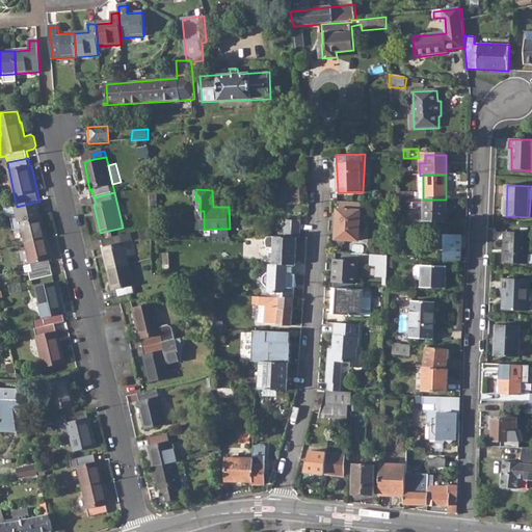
[(423,200),(406,198),(406,202),(405,206),(406,208),(407,208),(407,210),(417,210),(417,208),(423,208),(423,223),(446,223),(446,216),(449,216),(449,207),(446,207),(446,200),(423,200)]
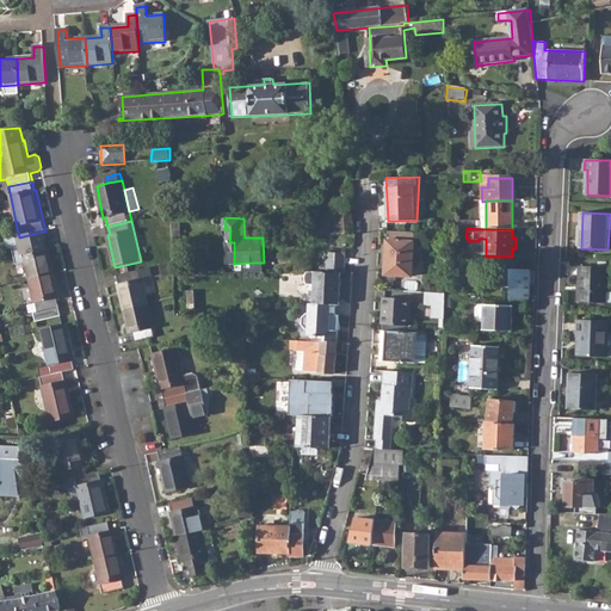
[(50,250),(47,251),(43,232),(19,238),(7,240),(10,251),(22,247),(30,281),(55,275),(50,250)]
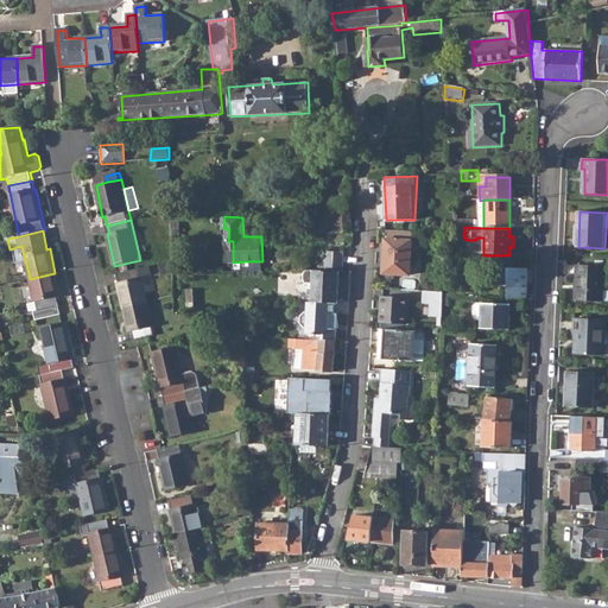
[(384,274),(411,276),(412,240),(386,239),(384,274)]
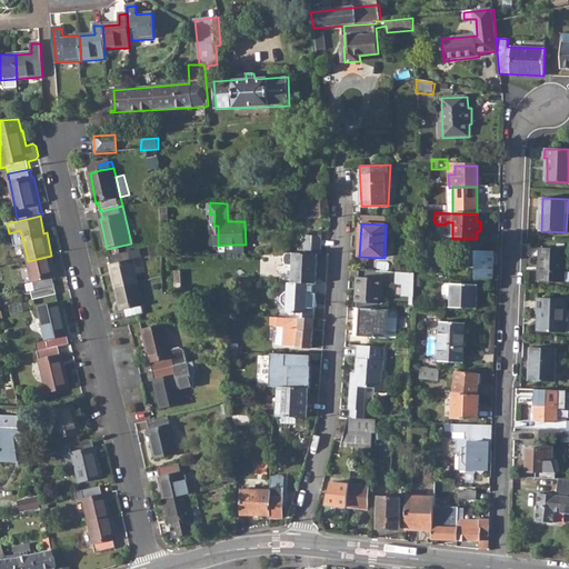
[(318,255),(321,255),(322,236),(307,236),(306,255),(318,255)]
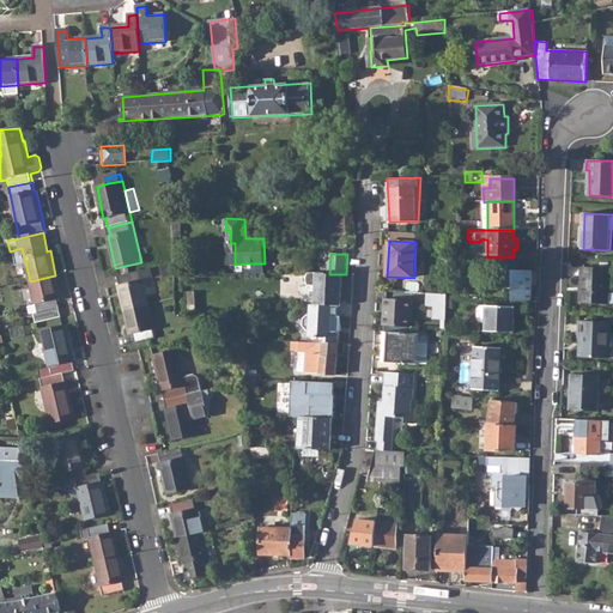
[(265,274),(265,263),(248,263),(248,274),(265,274)]
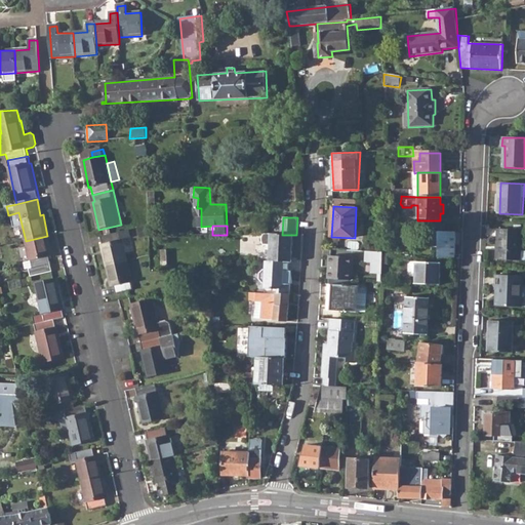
[(497,259),(521,260),(522,230),(498,229),(497,259)]
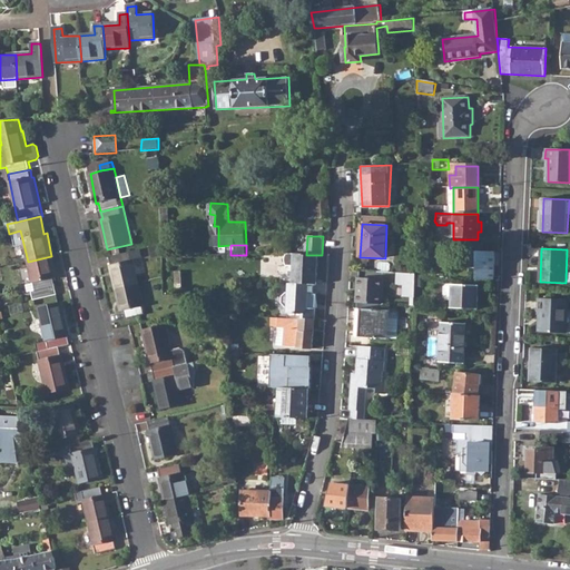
[(493,253),(470,252),(470,268),(477,269),(477,281),(493,281),(493,253)]
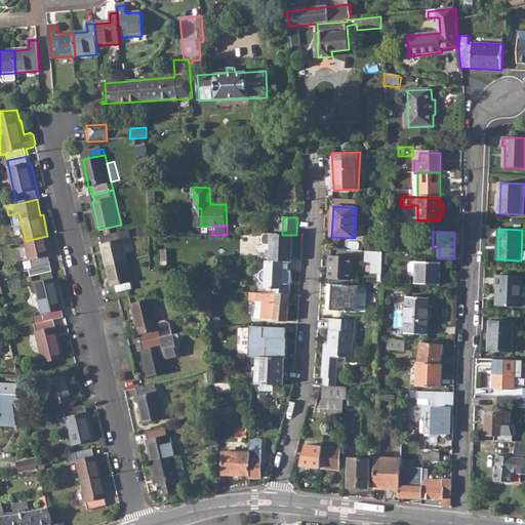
[(102,245),(107,267),(129,261),(122,233),(103,238),(104,244),(102,245)]
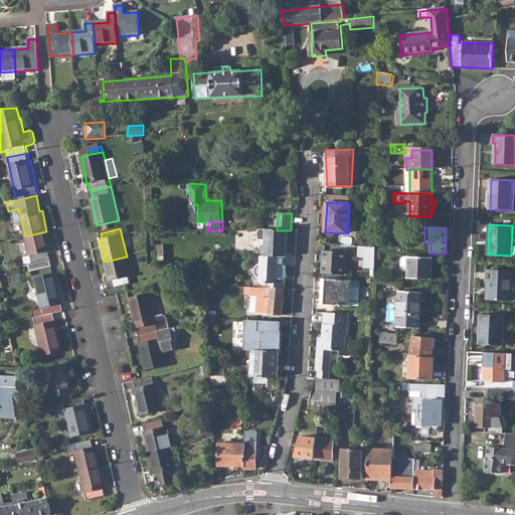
[(284,256),(287,256),(288,230),(277,230),(260,229),(259,235),(260,239),(267,239),(267,255),(284,256)]
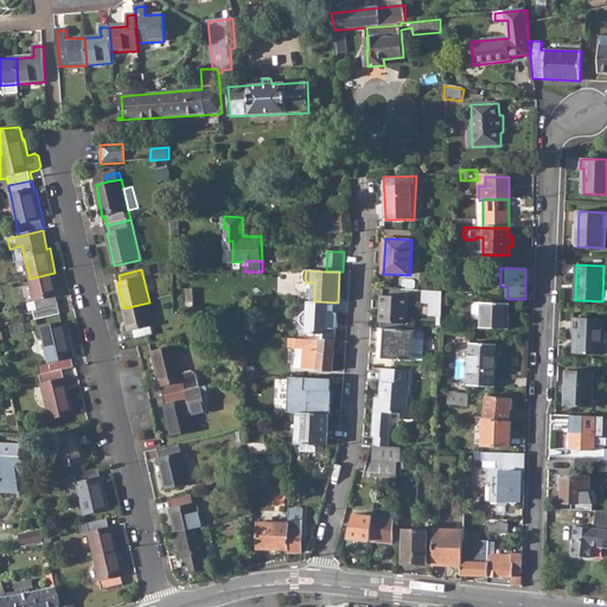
[(61,298),(55,273),(30,279),(36,304),(37,312),(34,313),(36,321),(62,314),(58,299),(61,298)]
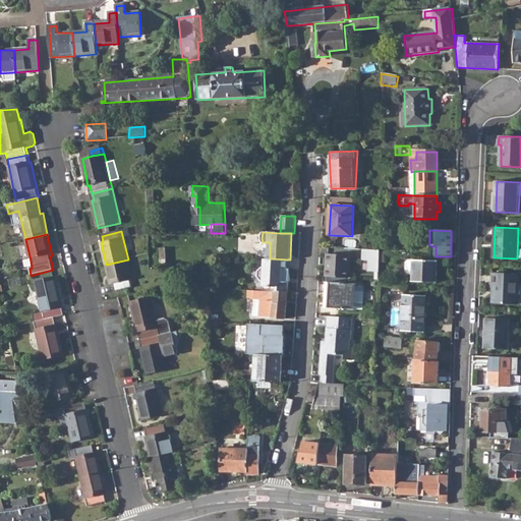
[(361,272),(379,273),(380,255),(380,251),(363,250),(361,272)]
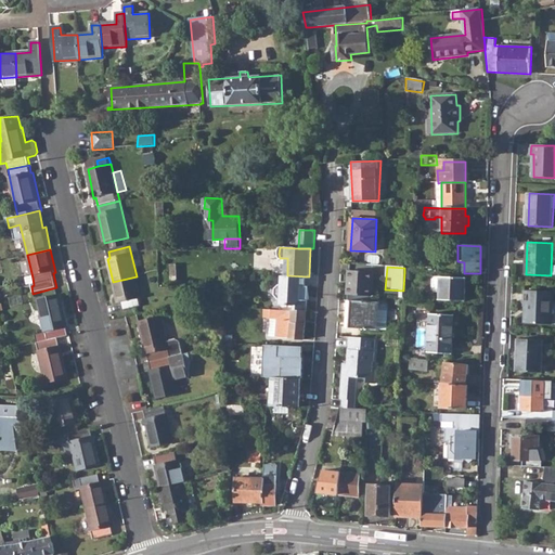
[(348,295),(371,297),(373,272),(349,271),(348,295)]
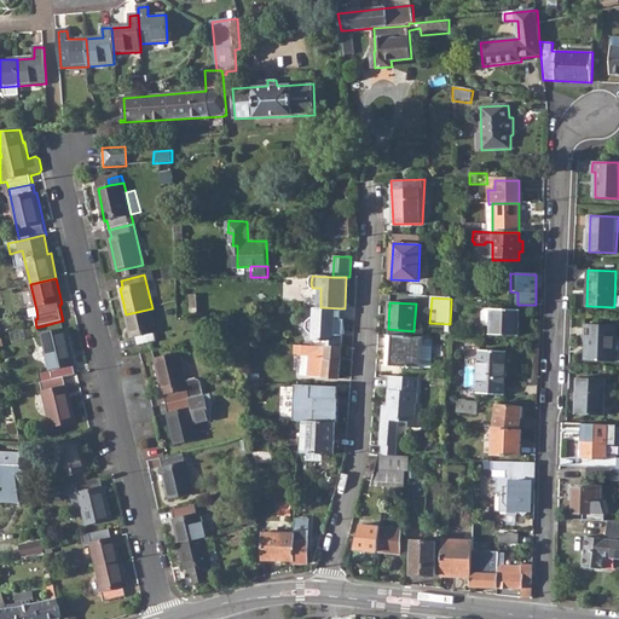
[(312,346),(342,347),(343,319),(341,319),(341,308),(320,307),(314,307),(313,318),(311,318),(306,322),(306,329),(311,334),(312,334),(312,346)]
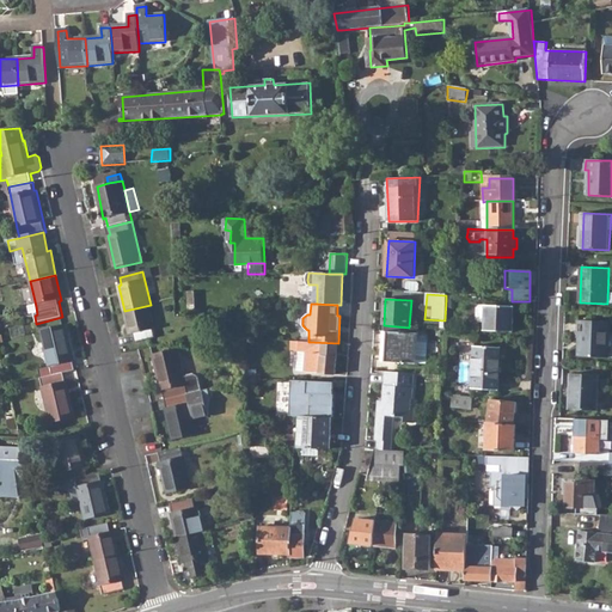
[(158,337),(151,305),(124,311),(130,335),(135,334),(138,342),(158,337)]
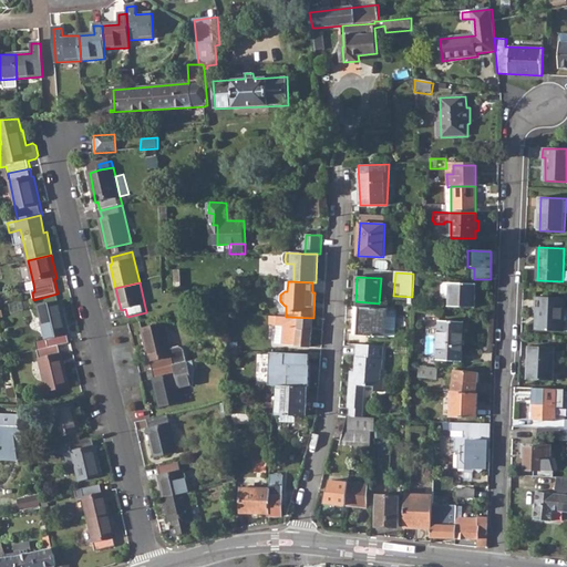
[(33,284),(26,286),(28,294),(32,292),(34,291),(33,284)]
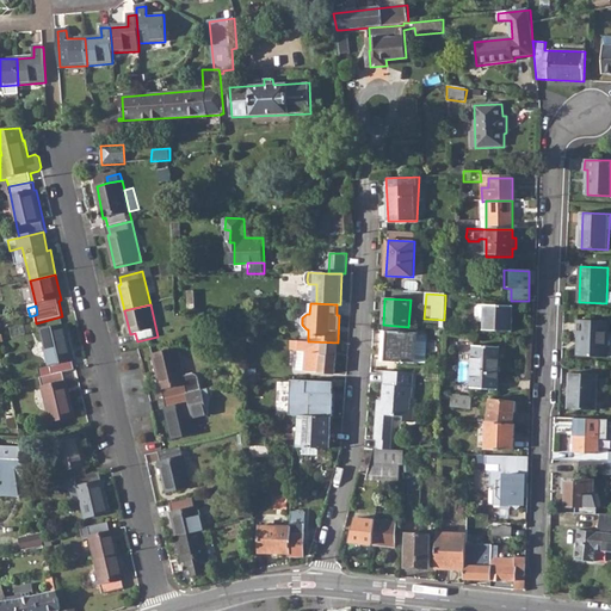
[(482,331),(511,332),(511,306),(476,306),(476,314),(482,314),(482,331)]
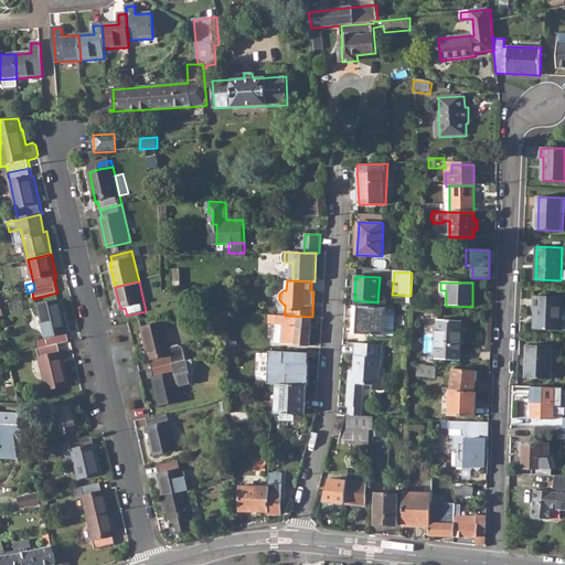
[(533,329),(560,330),(561,310),(563,310),(564,299),(535,297),(534,307),(532,307),(531,312),(534,313),(533,329)]
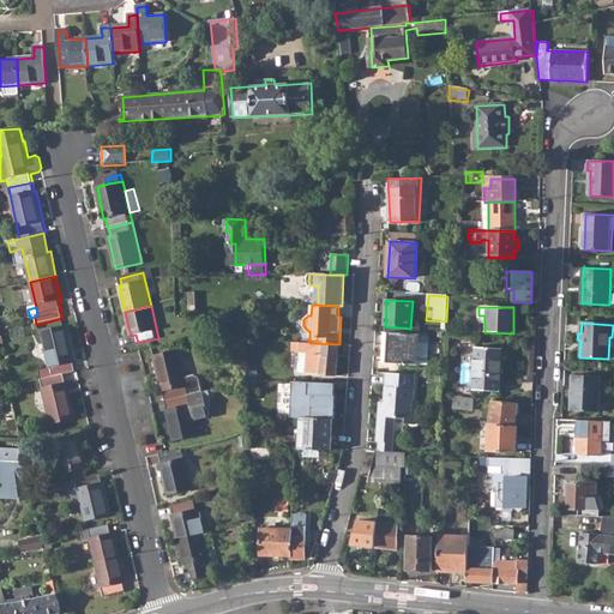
[(41,332),(52,378),(65,375),(76,373),(73,363),(76,362),(66,326),(41,332)]
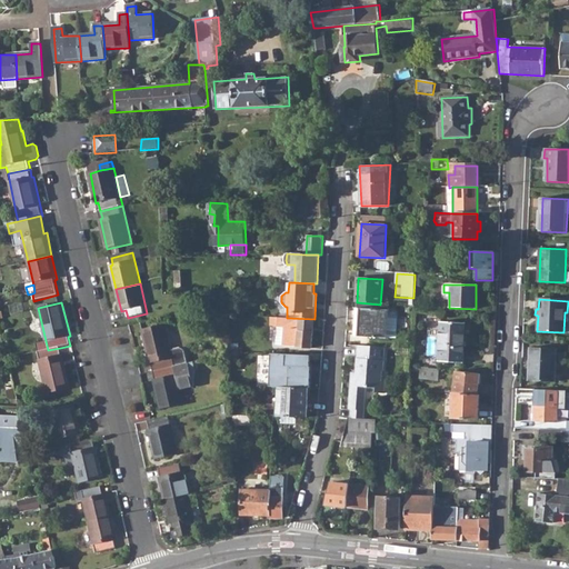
[(355,336),(387,338),(389,310),(357,308),(355,336)]
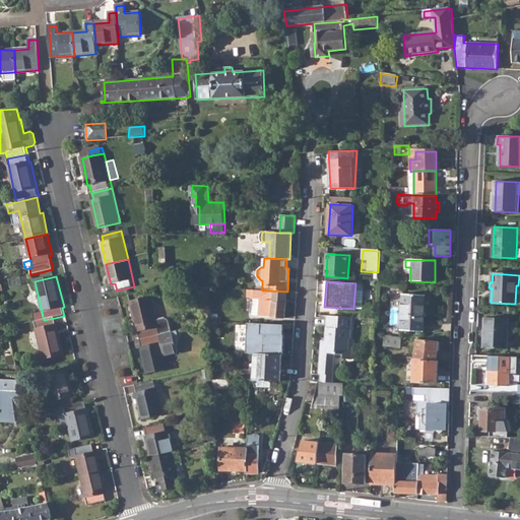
[(259,317),(285,318),(287,291),(262,290),(253,290),(253,300),(259,300),(259,317)]
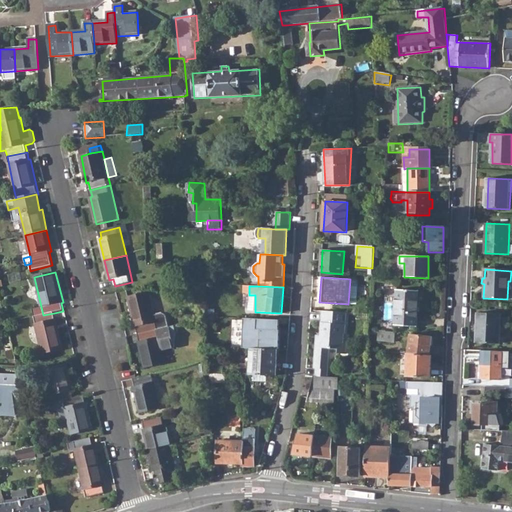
[(395,326),(417,327),(418,290),(396,290),(395,326)]
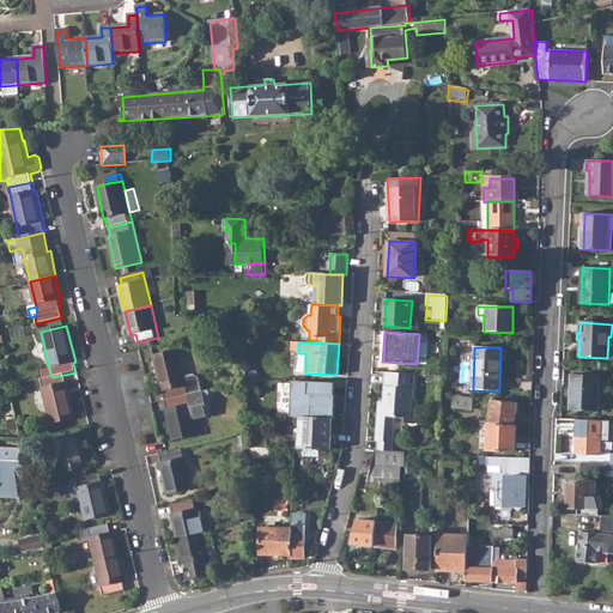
[(155,356),(162,390),(164,390),(165,399),(189,393),(204,389),(201,376),(196,374),(184,376),(178,350),(155,356)]
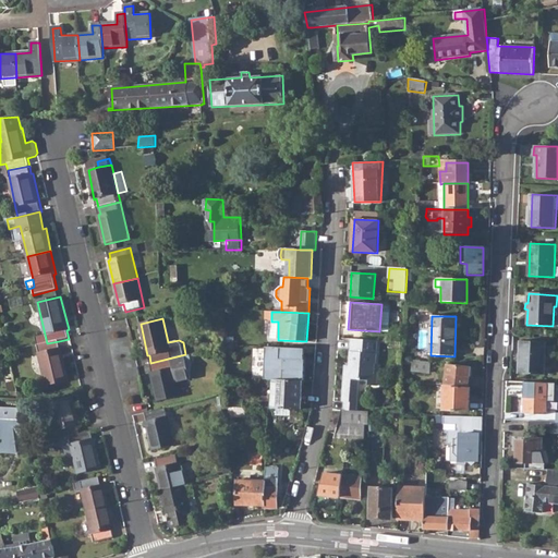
[(405,332),(414,334),(415,322),(407,322),(405,332)]
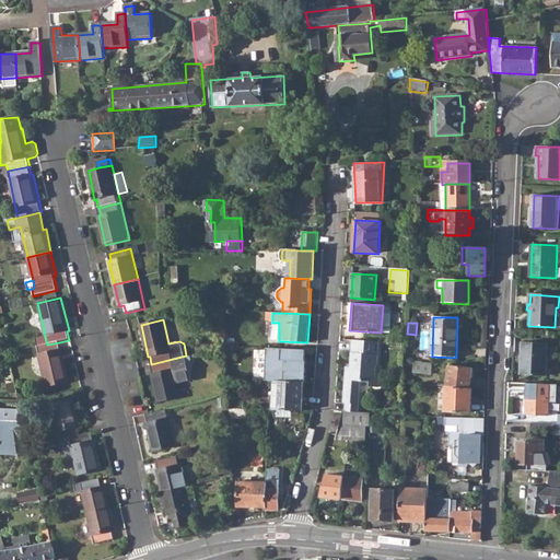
[(359,412),(360,405),(361,382),(371,383),(371,388),(380,388),(380,375),(375,374),(376,365),(378,365),(381,342),(353,340),(352,353),(356,353),(354,366),(347,366),(343,404),(346,404),(345,412),(359,412)]
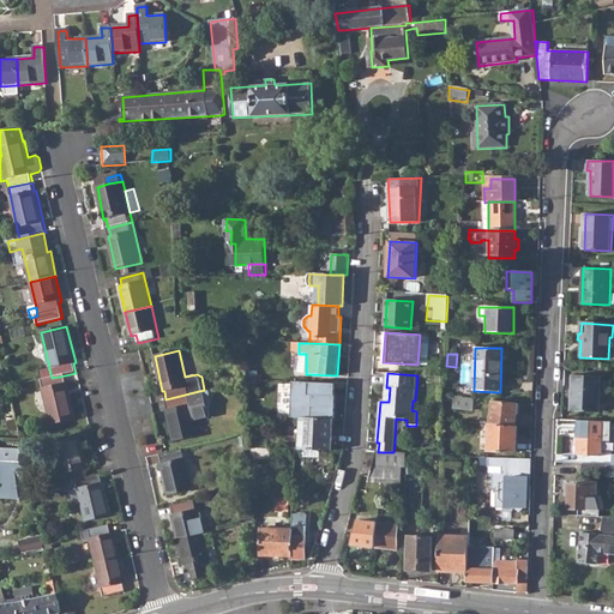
[(67,384),(65,375),(52,378),(41,381),(52,426),(77,420),(68,383),(67,384)]
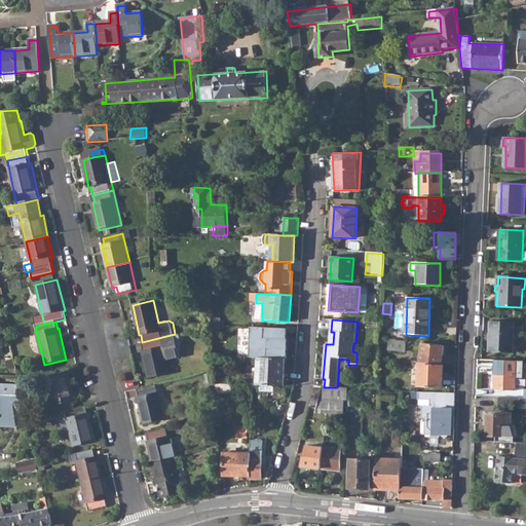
[(489,352),(514,353),(515,323),(491,322),(489,352)]
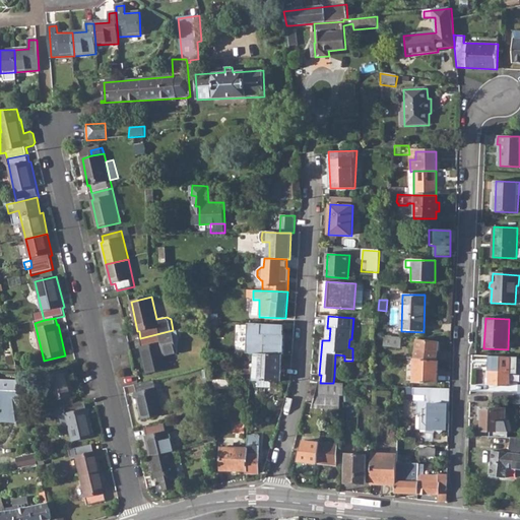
[(282,355),(283,355),(284,335),(284,324),(247,323),(246,353),(256,353),(264,354),(282,355)]
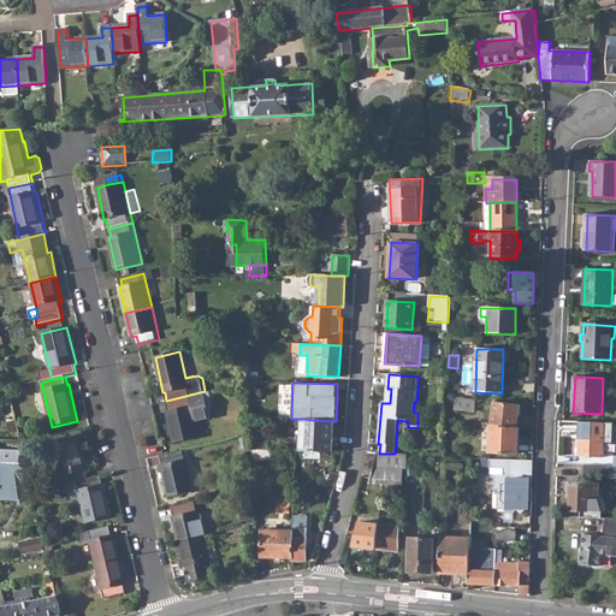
[(205,391),(190,395),(166,401),(169,409),(167,409),(175,444),(200,439),(196,422),(211,419),(213,401),(211,390),(205,391)]
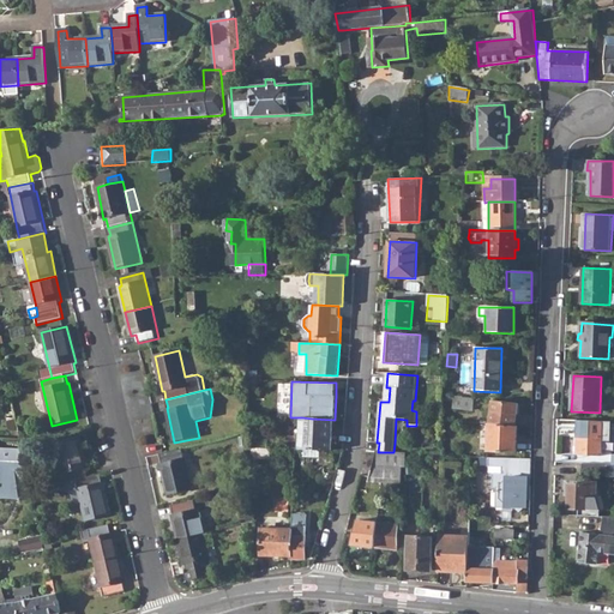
[(491,425),(516,427),(519,403),(493,401),(491,425)]
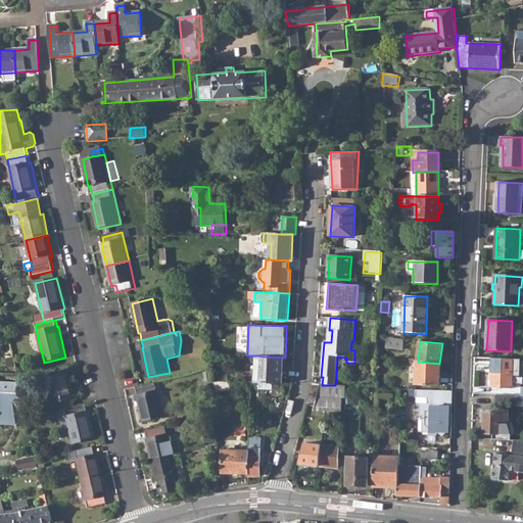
[(255,383),(282,384),(284,358),(266,357),(257,355),(255,383)]
